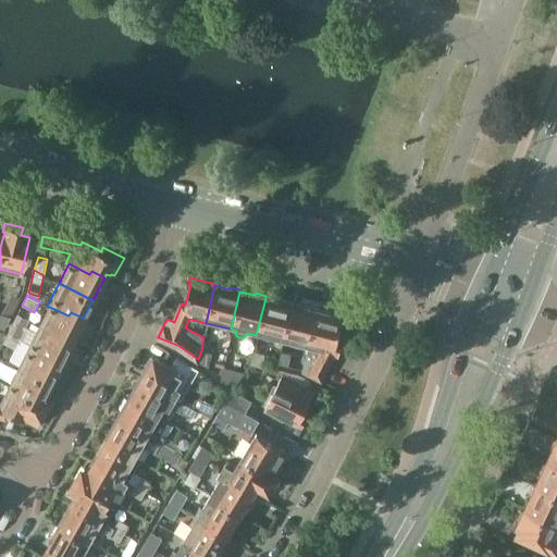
[(256,335),(280,342),(289,305),(291,301),(280,299),(280,301),(265,298),(256,335)]
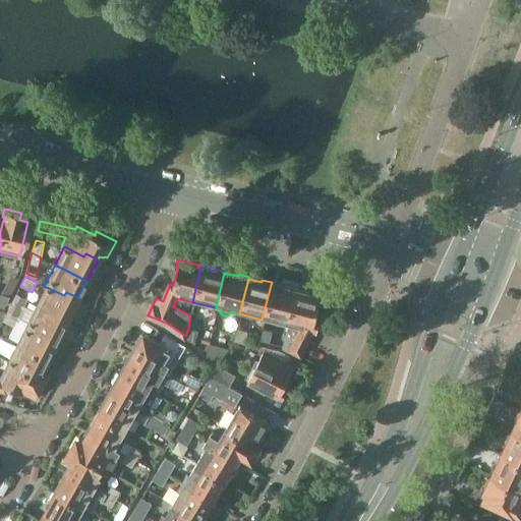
[(262,320),(287,326),(295,291),(294,291),(295,288),(285,286),(284,288),(271,285),(262,320)]
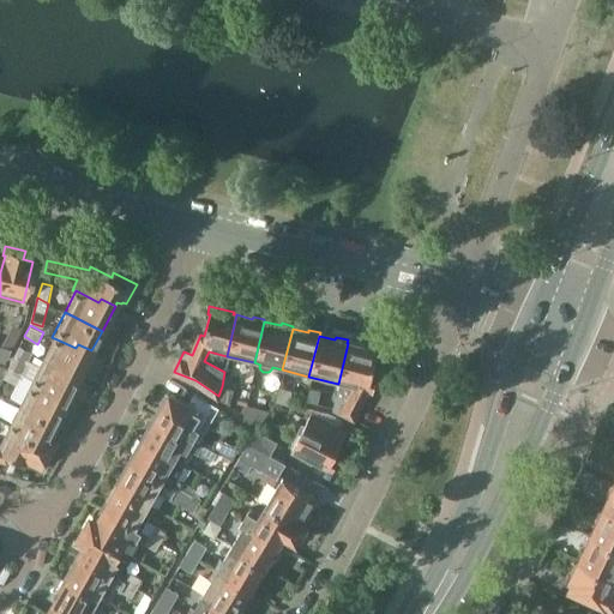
[(76,348),(52,337),(41,357),(79,375),(91,350),(78,344),(76,348)]
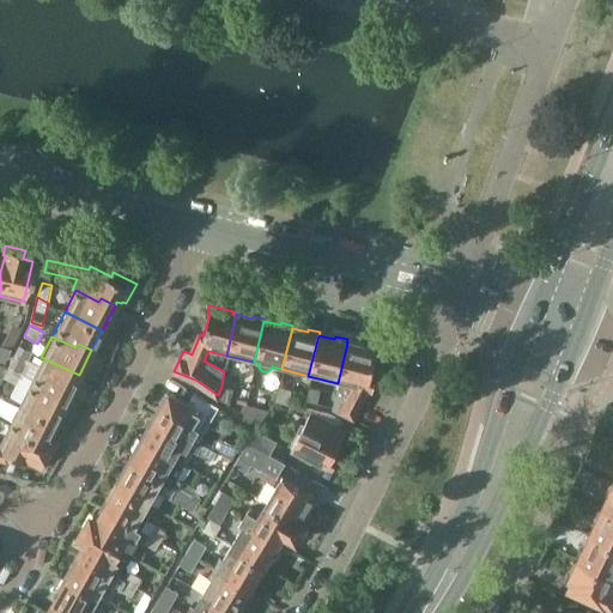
[(377,350),(347,343),(338,383),(333,407),(352,418),(368,389),(370,389),(374,376),(371,375),(377,350)]
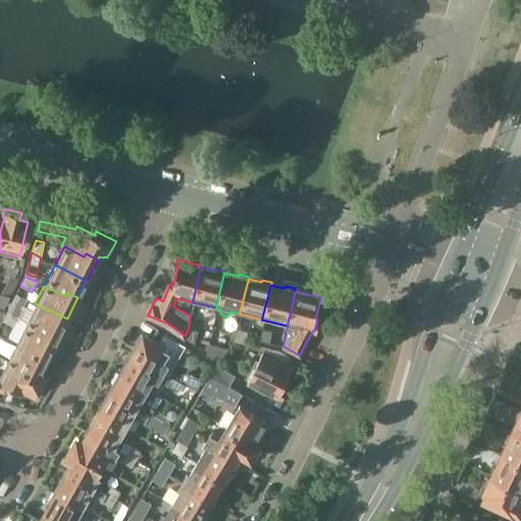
[(0,292),(0,305),(4,307),(9,295),(0,292)]
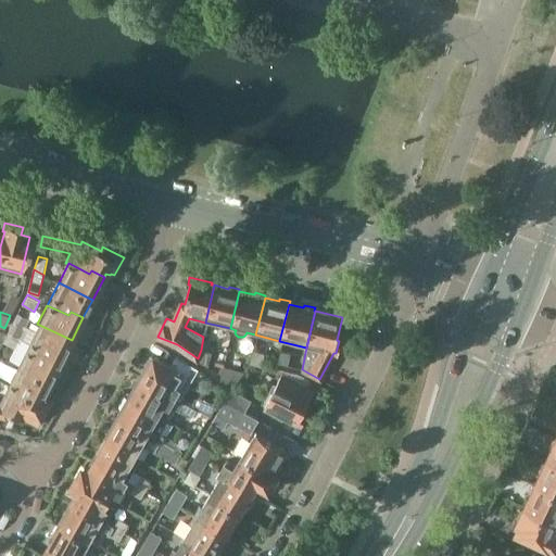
[(17,313),(8,332),(20,338),(29,319),(17,313)]
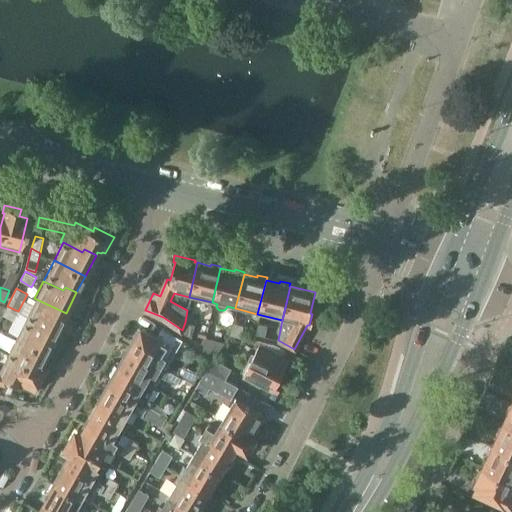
[(66,313),(34,298),(26,315),(45,325),(43,330),(55,335),(66,313)]
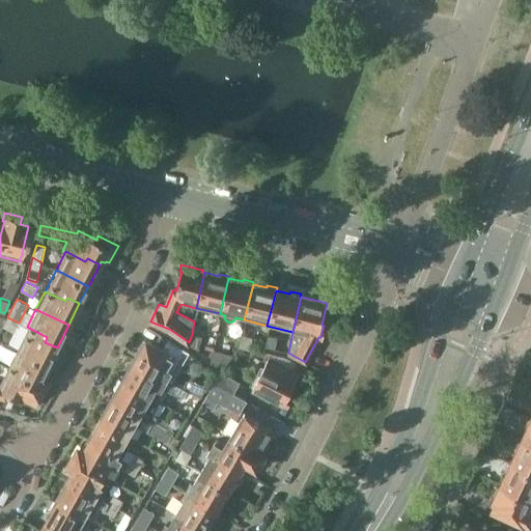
[(19,323),(7,317),(2,326),(14,332),(19,323)]
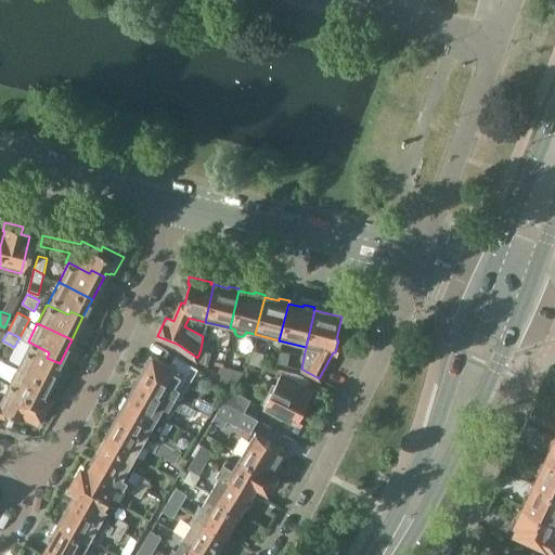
[(49,352),(28,341),(16,364),(50,382),(60,363),(47,358),(49,352)]
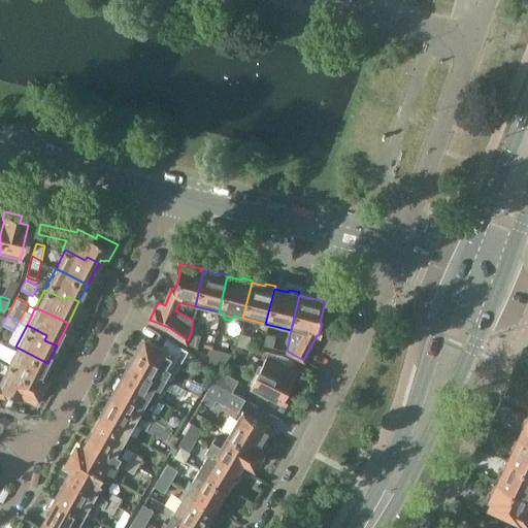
[(200,335),(191,332),(188,340),(197,347),(200,335)]
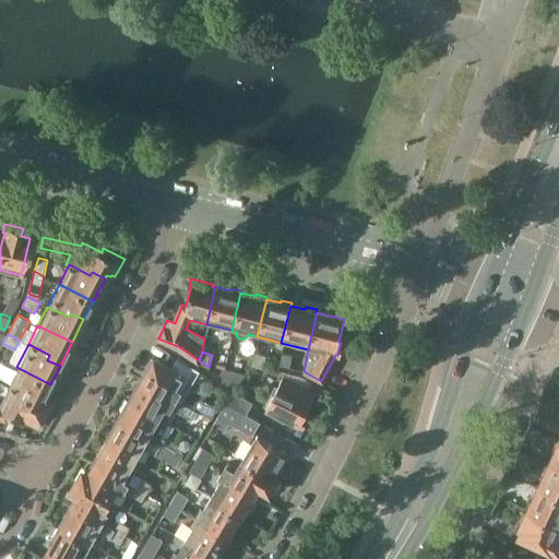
[(268,355),(257,353),(253,365),(264,368),(268,355)]
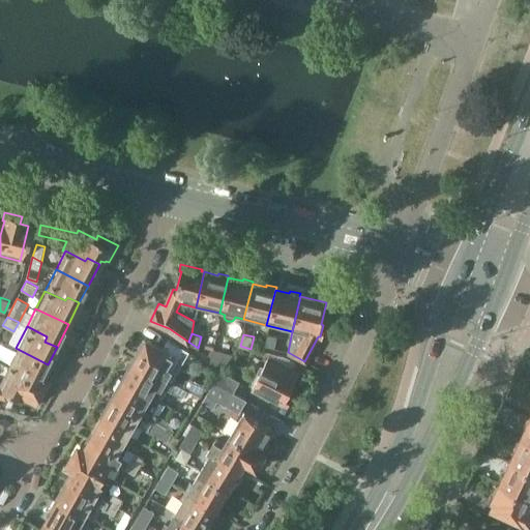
[(280,336),(269,334),(266,346),(276,348),(280,336)]
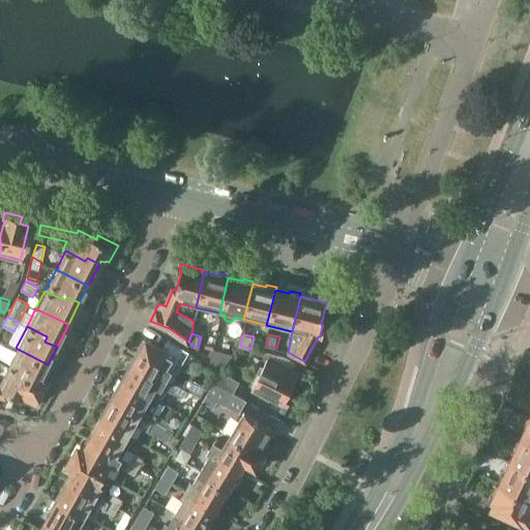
[(162,349),(147,341),(146,342),(144,341),(138,352),(140,353),(136,360),(148,367),(146,371),(156,376),(157,375),(172,382),(188,352),(167,340),(162,349)]
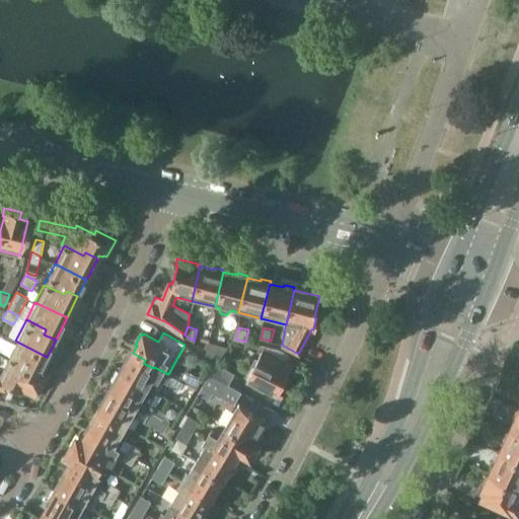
[(15,341),(6,358),(27,368),(25,372),(44,381),(48,373),(41,369),(47,357),(15,341)]
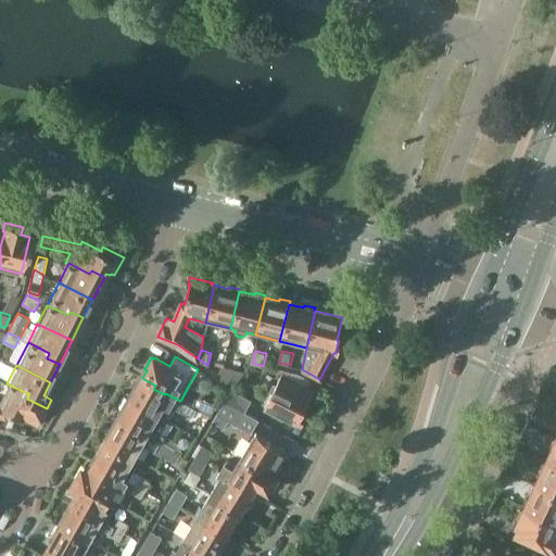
[(245,371),(226,367),(223,380),(235,388),(245,371)]
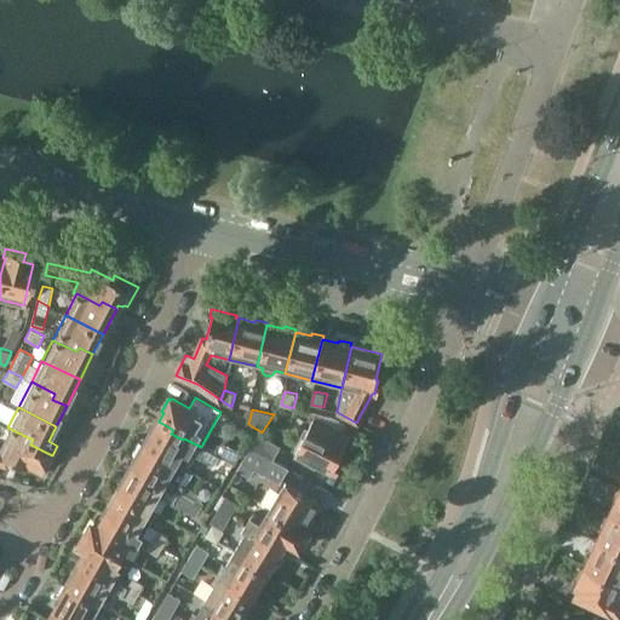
[(323,425),(311,419),(294,455),(305,460),(304,463),(325,472),(326,470),(334,475),(340,461),(338,460),(349,436),(338,430),(323,424),(323,425)]
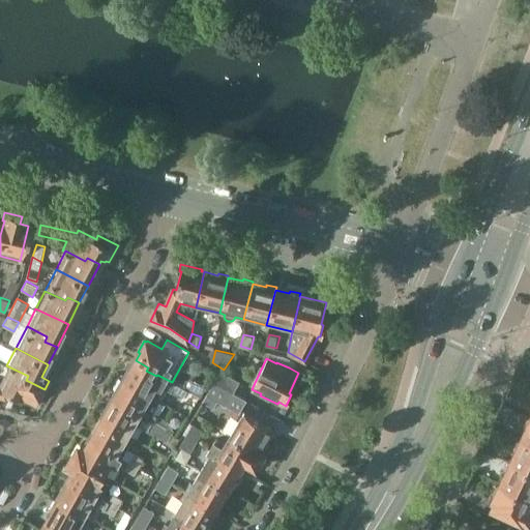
[(185,395),(188,391),(183,388),(172,382),(157,375),(156,376),(146,371),(148,367),(136,360),(130,369),(128,367),(122,379),(159,401),(167,388),(181,398),(185,395)]
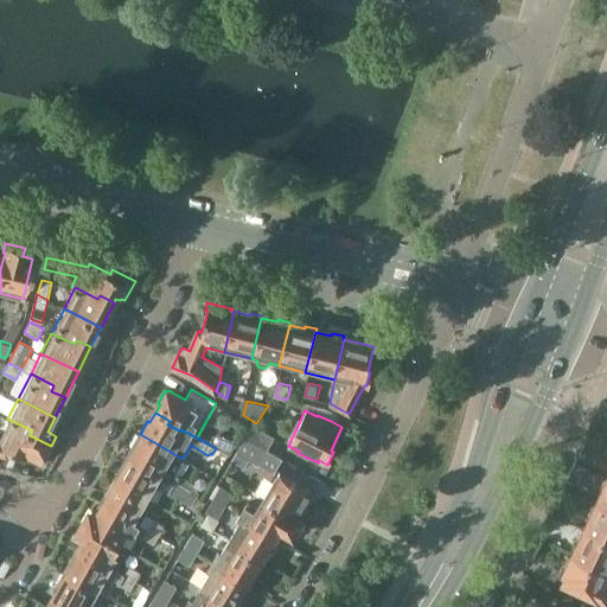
[(42,464),(51,446),(30,435),(32,430),(7,419),(0,433),(0,453),(4,454),(6,449),(23,459),(24,457),(42,464)]
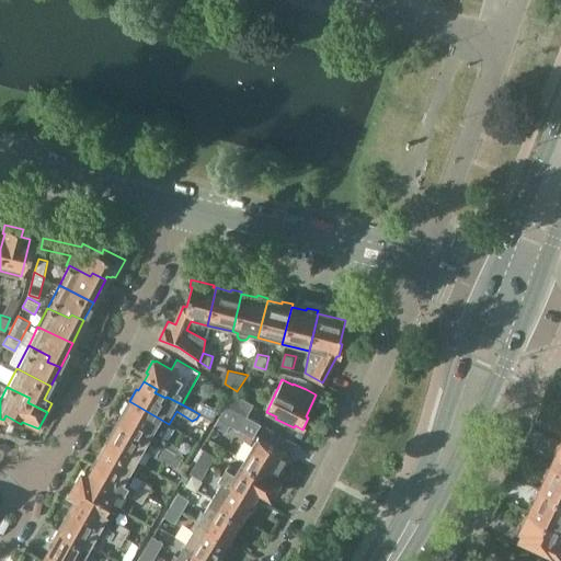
[(232,392),(226,403),(247,415),(253,404),(232,392)]
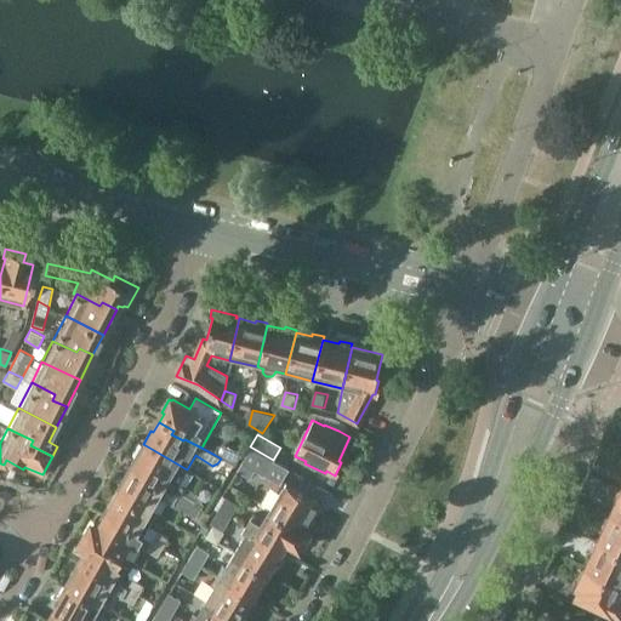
[(223,443),(215,455),(221,459),(234,466),(241,454),(223,443)]
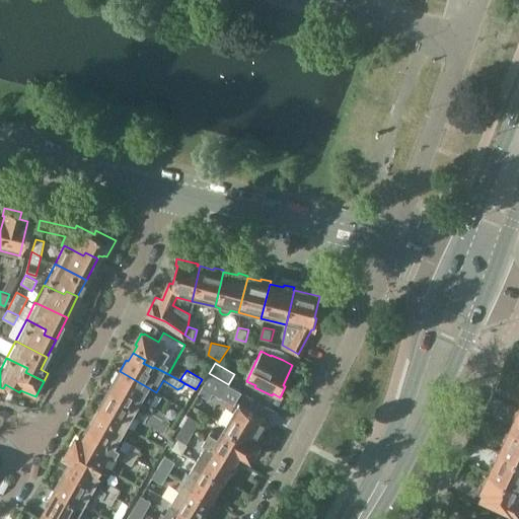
[(115,383),(109,391),(123,398),(122,401),(132,408),(133,405),(167,425),(170,420),(166,413),(150,403),(156,392),(120,371),(113,382),(115,383)]
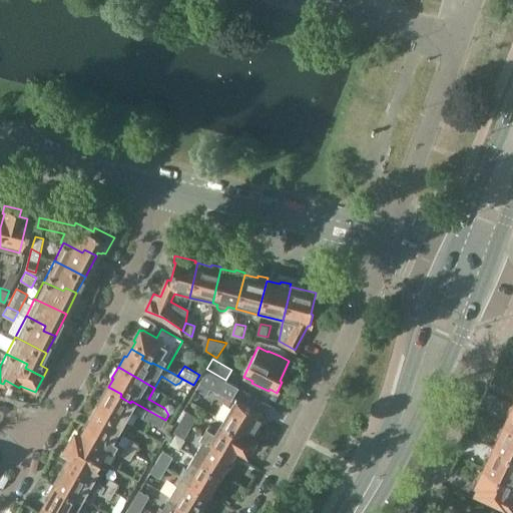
[(238,388),(225,380),(206,369),(194,389),(206,396),(209,389),(230,401),(232,397),(238,388)]
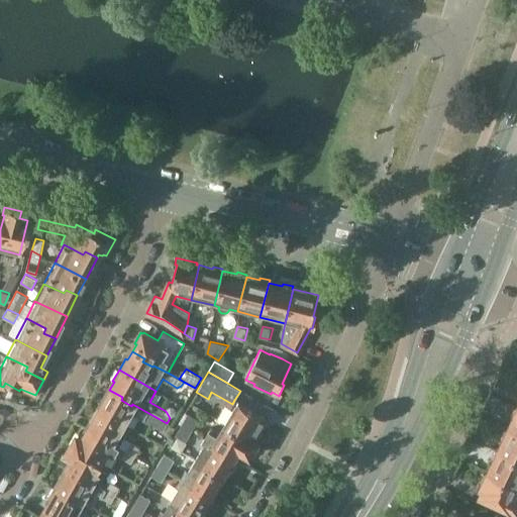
[(103,397),(96,409),(125,425),(131,414),(163,430),(167,423),(132,404),(131,406),(121,400),(122,397),(109,390),(105,398),(103,397)]
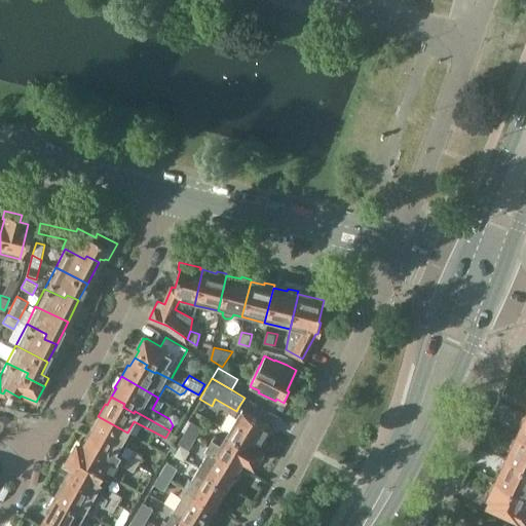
[(270,425),(242,409),(229,430),(259,448),(265,438),(263,437),(270,425)]
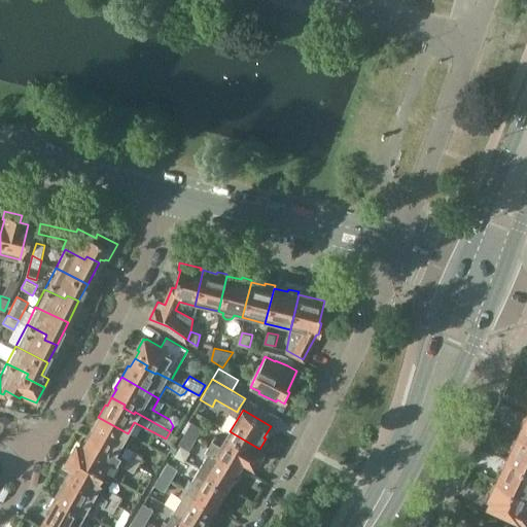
[(120,455),(128,459),(137,465),(145,469),(150,461),(121,445),(128,433),(98,417),(92,427),(94,429),(90,435),(103,444),(101,447),(111,452),(112,451),(120,455)]
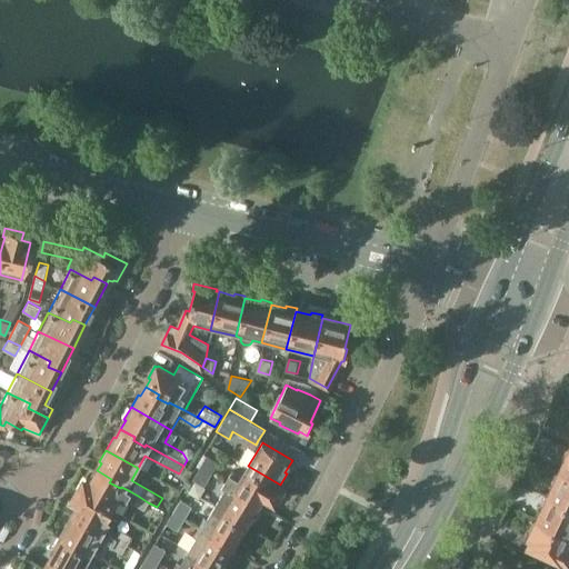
[(568,450),(566,451),(563,458),(565,460),(559,472),(568,477),(568,450)]
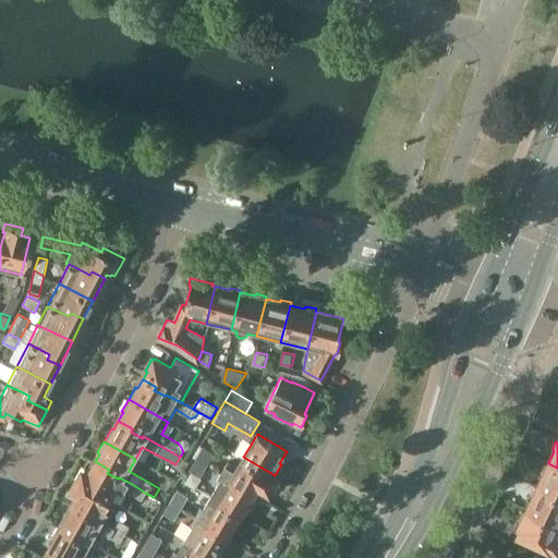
[(205,446),(197,459),(208,465),(216,453),(205,446)]
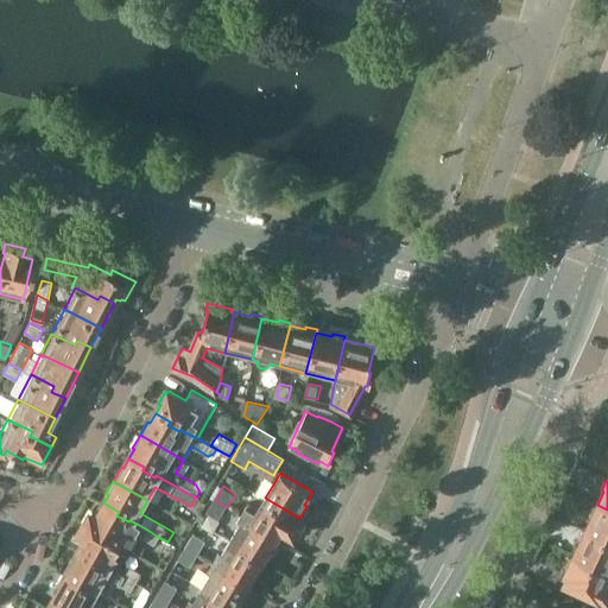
[(249,501),(242,512),(255,519),(254,521),(265,527),(267,524),(279,531),(280,529),(293,537),(304,520),(299,518),(265,498),(260,507),(249,501)]
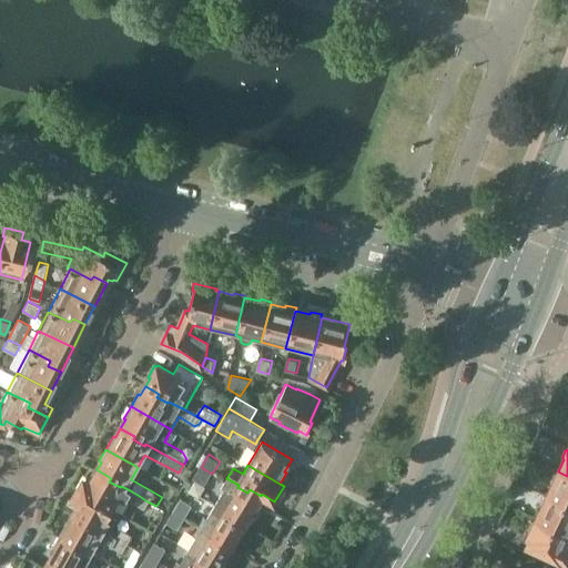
[(212,474),(201,467),(194,478),(205,485),(212,474)]
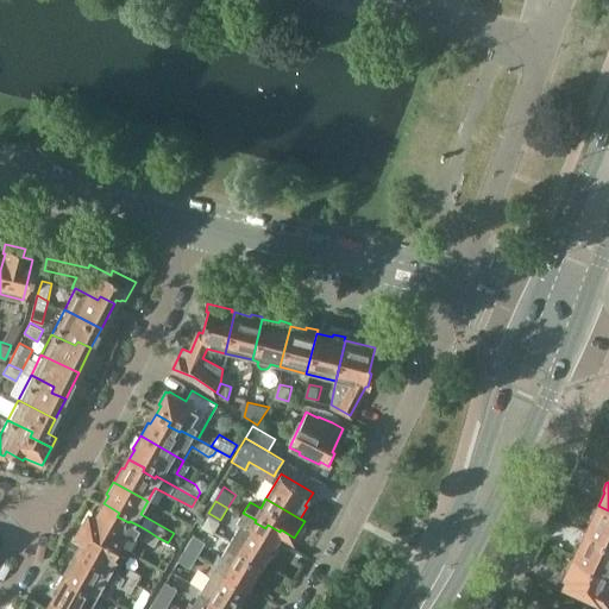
[(93,510),(86,522),(121,542),(127,532),(133,535),(139,526),(130,521),(129,522),(117,516),(119,513),(104,503),(98,513),(93,510)]
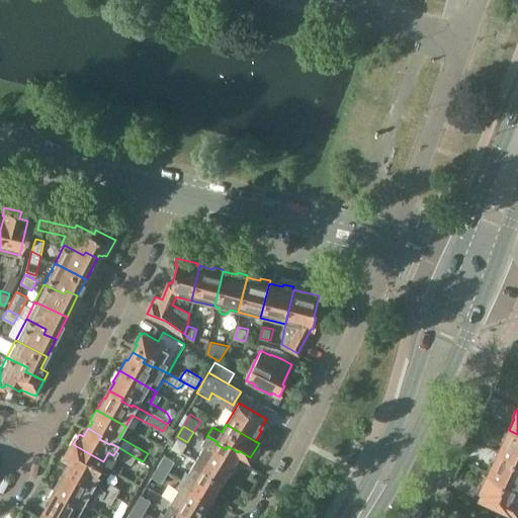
[(504,443),(501,448),(517,455),(517,434),(509,430),(508,432),(505,433),(503,439),(504,443)]
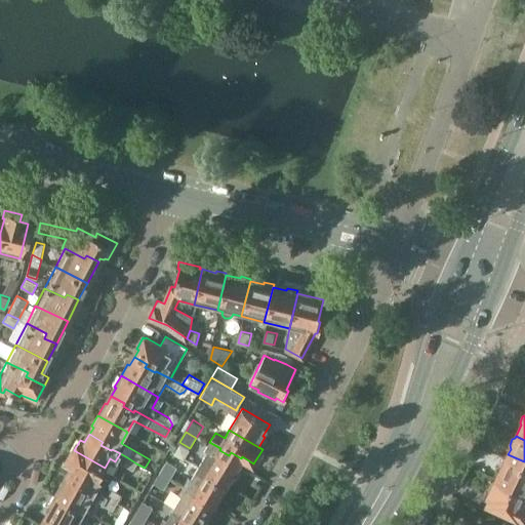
[(207,452),(199,466),(229,484),(235,474),(233,473),(241,458),(231,452),(229,455),(219,450),(220,448),(209,442),(205,450),(207,452)]
